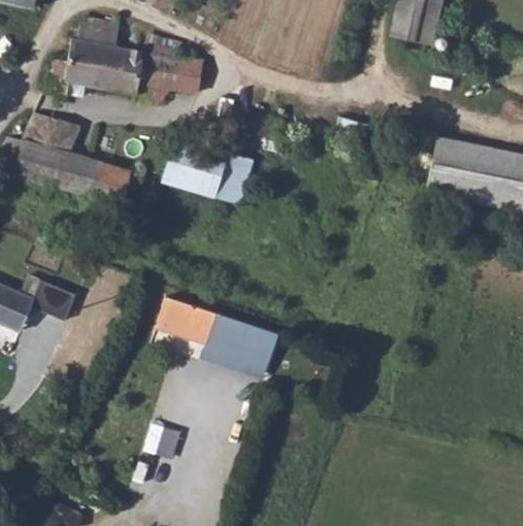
[(403,0),(397,34),(436,44),(447,0),(403,0)]
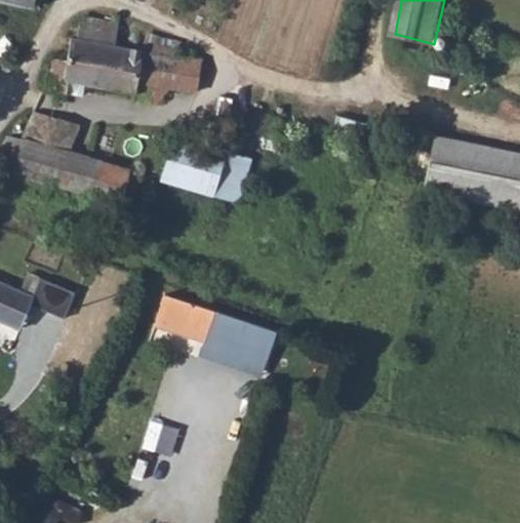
[(54,58),(48,90),(70,93),(73,82),(136,91),(137,98),(160,103),(170,89),(200,92),(205,59),(113,46),(116,24),(93,19),(82,17),(77,39),(72,38),(68,61),(54,58)]
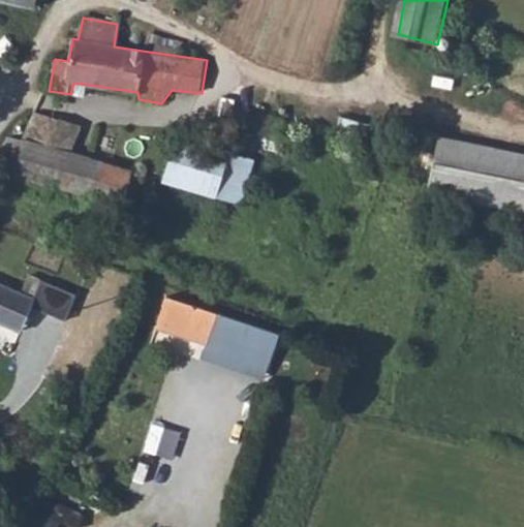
[(7,138),(0,151),(0,165),(2,166),(1,173),(3,178),(7,179),(12,178),(16,172),(21,174),(20,178),(59,190),(60,186),(124,207),(128,194),(144,198),(146,194),(152,196),(154,190),(152,186),(149,185),(148,180),(133,175),(132,172),(49,145),(59,122),(38,114),(25,138),(7,138)]
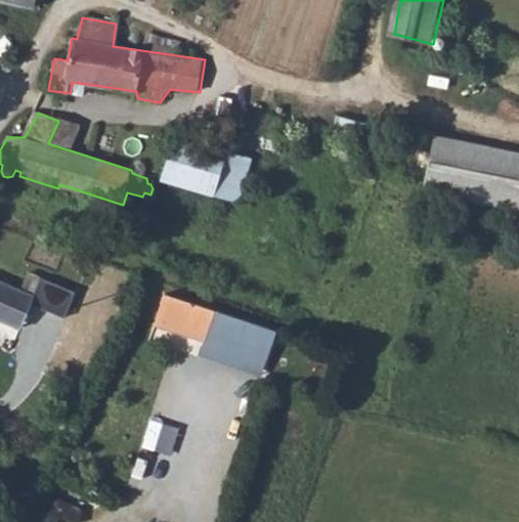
[(178,138),(165,180),(213,196),(226,153),(178,138)]
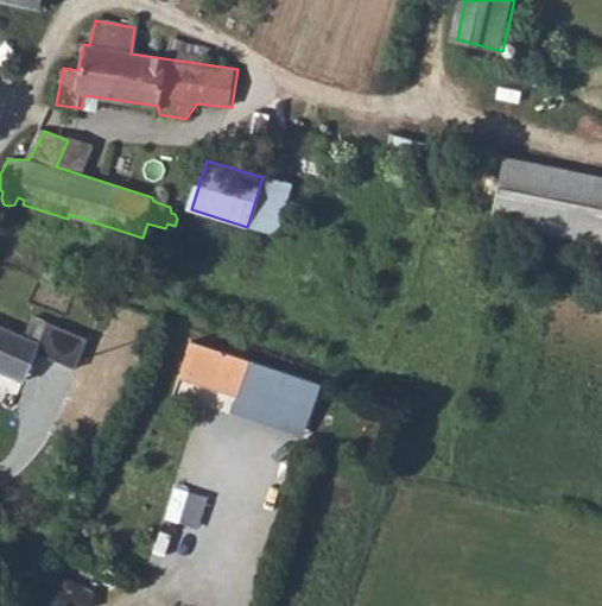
[(601,184),(505,163),(492,220),(601,244),(601,184)]
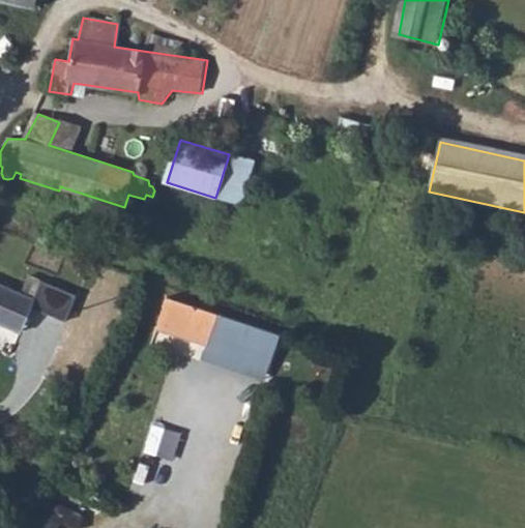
[(229,154),(215,198),(241,205),(254,162),(229,154)]
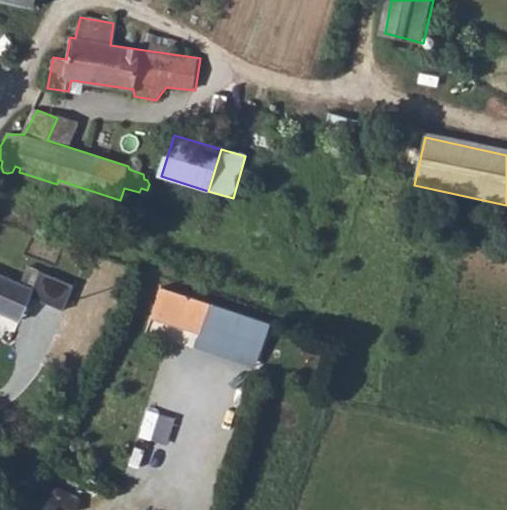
[(0,314),(6,317),(10,304),(24,310),(29,298),(61,311),(71,288),(39,275),(33,288),(0,274),(0,314)]
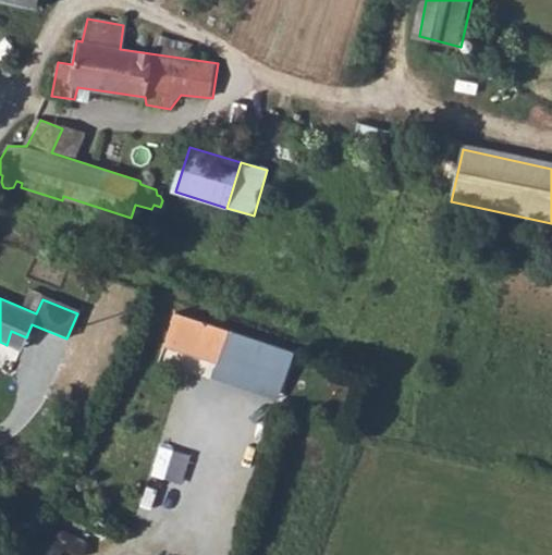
[(216,359),(213,367),(279,387),(290,350),(174,312),(164,343),(216,359)]
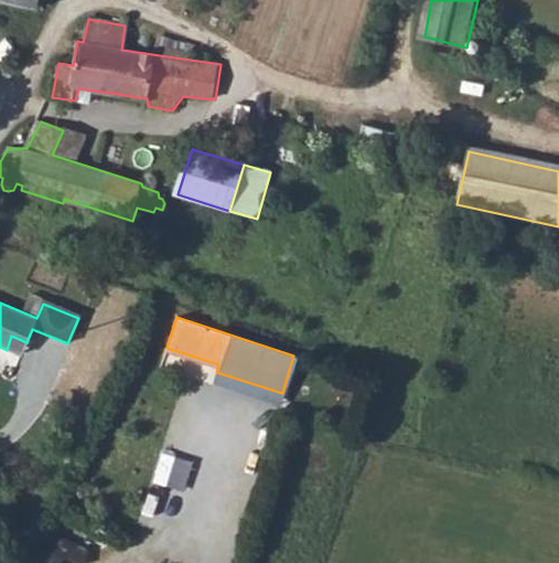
[(11,336),(7,350),(22,356),(27,342),(11,336)]
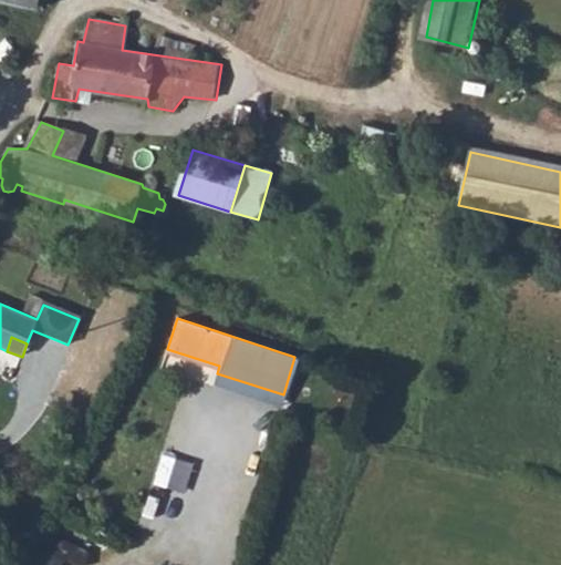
[(283,394),(217,373),(215,382),(281,403),(283,394)]
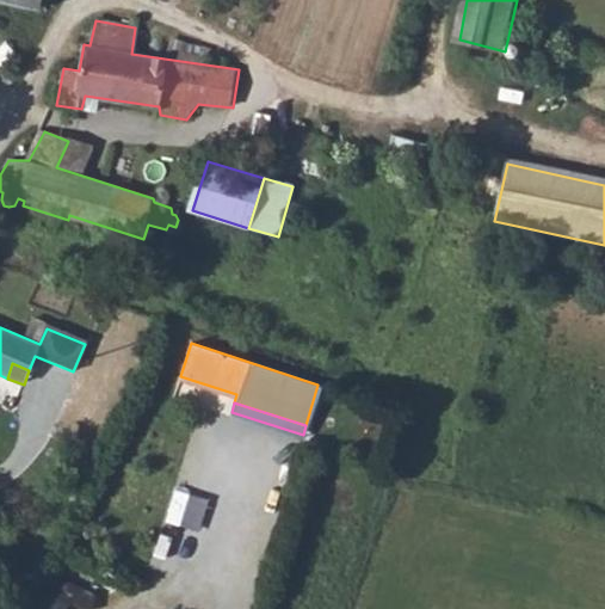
[(173,518),(207,529),(217,497),(184,486),(173,518)]
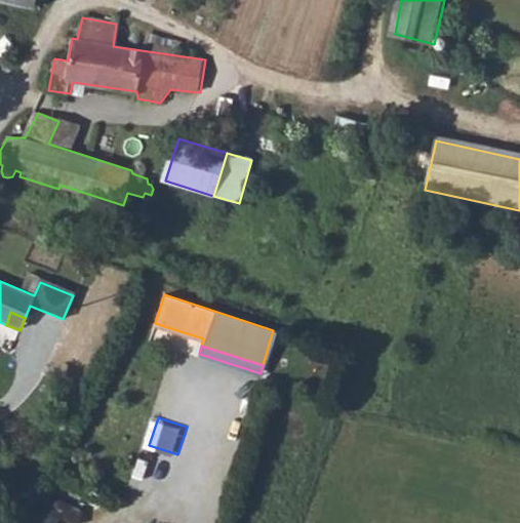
[(34,491),(21,521),(23,522),(81,522),(86,512),(34,491)]
